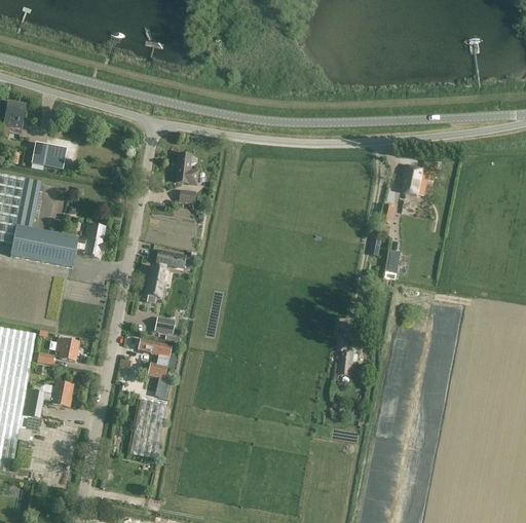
[(3,125),(2,134),(8,135),(8,131),(19,133),(20,128),(21,129),(23,115),(25,105),(8,102),(6,112),(3,125)]
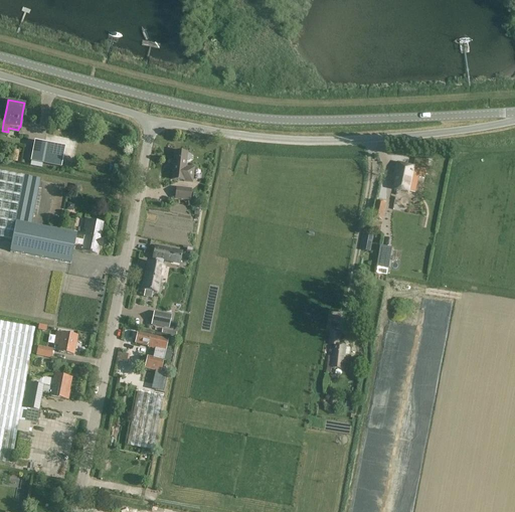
[(70,144),(72,136),(55,133),(54,141),(70,144)]
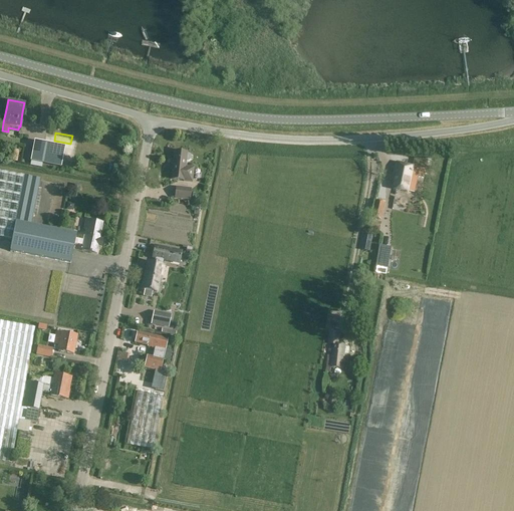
[(34,139),(30,160),(42,162),(61,166),(65,145),(34,139)]
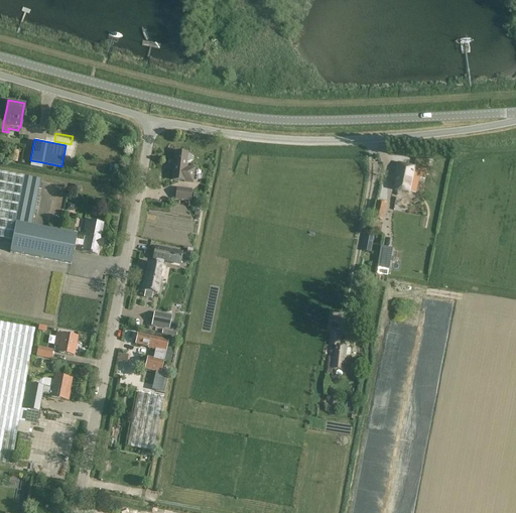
[(10,155),(10,158),(12,158),(12,159),(17,160),(19,148),(14,147),(12,155),(10,155)]
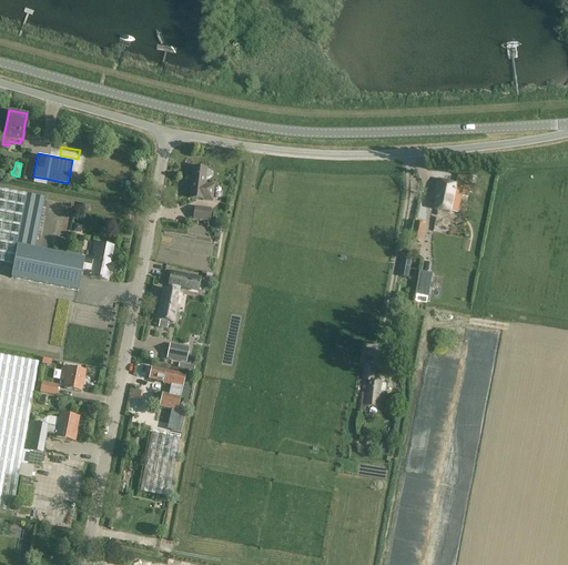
[(206,167),(193,164),(190,195),(212,198),(214,182),(204,181),(205,174),(209,174),(211,173),(211,169),(210,168),(206,167)]
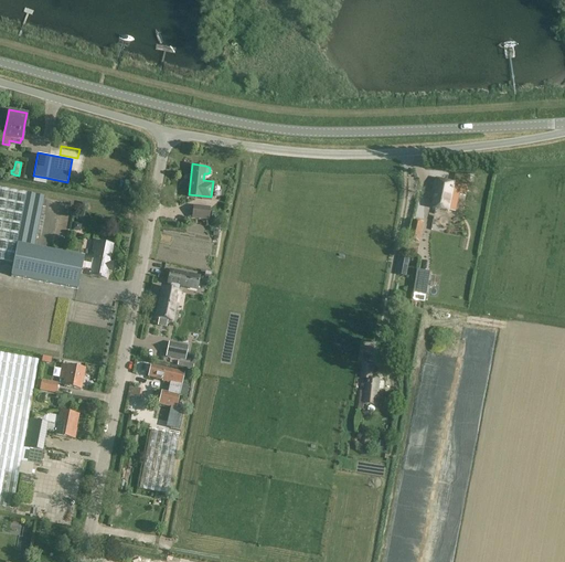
[(433,205),(448,209),(455,210),(460,187),(454,184),(455,180),(436,177),(434,188),(436,189),(433,205)]
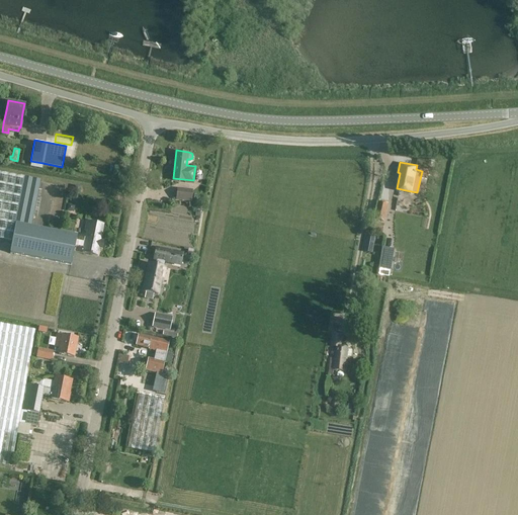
[(77,235),(31,225),(40,179),(0,171),(0,237),(12,240),(10,251),(55,260),(71,263),(73,255),(75,242),(84,244),(83,250),(97,253),(99,243),(103,244),(104,239),(100,238),(103,223),(87,219),(85,228),(87,229),(86,234),(85,236),(84,240),(77,238),(77,235)]
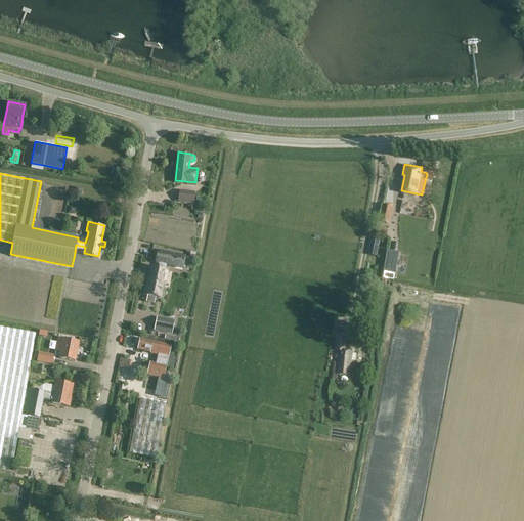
[(178,200),(188,201),(193,201),(194,190),(179,188),(178,200)]
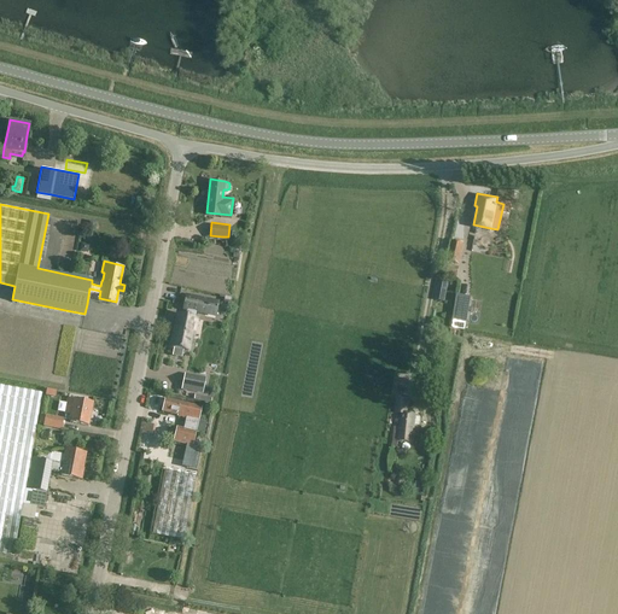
[(449,258),(454,259),(459,261),(462,240),(453,238),(449,258)]
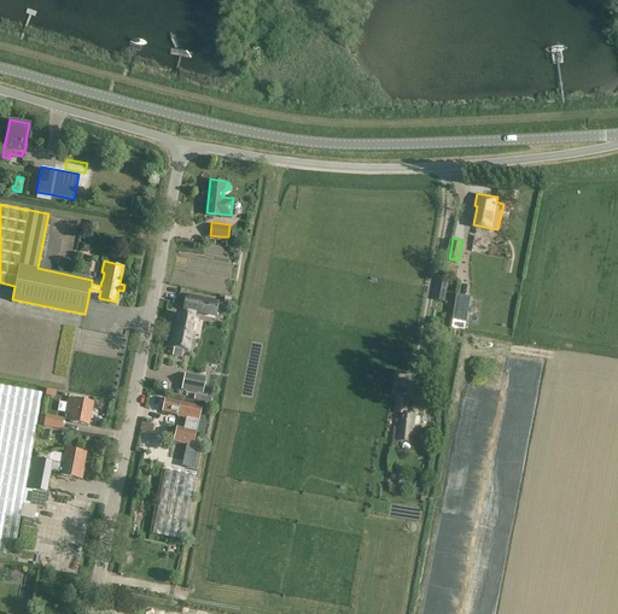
[(81,240),(80,249),(88,250),(89,241),(81,240)]
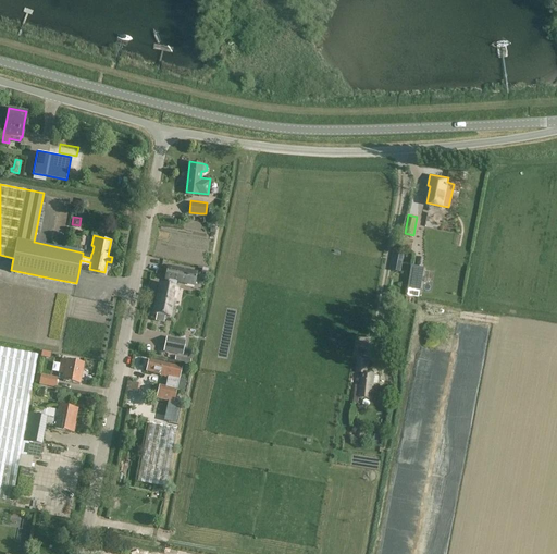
[(404,253),(395,250),(392,268),(400,270),(404,253)]
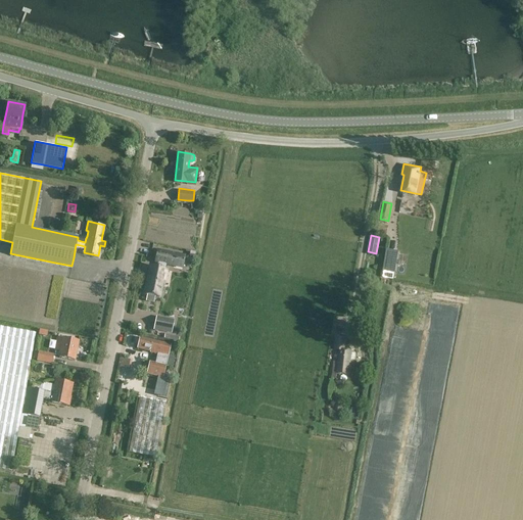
[(387,247),(383,270),(395,272),(398,249),(387,247)]
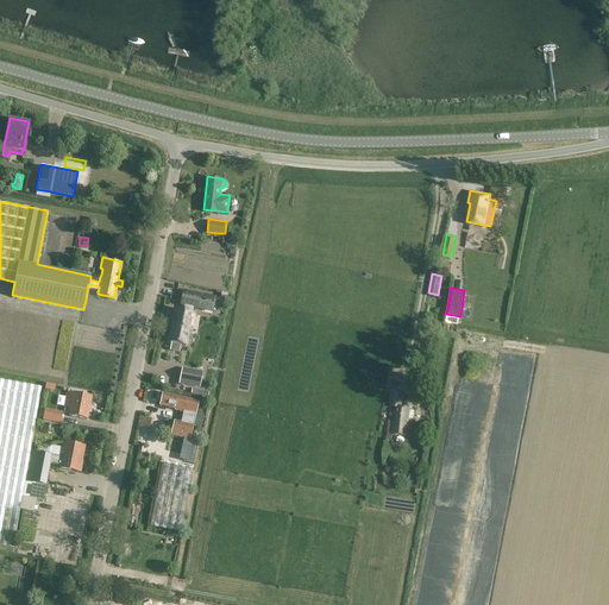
[(176,308),(169,341),(171,341),(170,347),(179,350),(180,342),(186,344),(192,312),(193,312),(194,312),(193,310),(194,304),(213,308),(215,295),(183,289),(181,301),(184,302),(183,309),(176,308)]
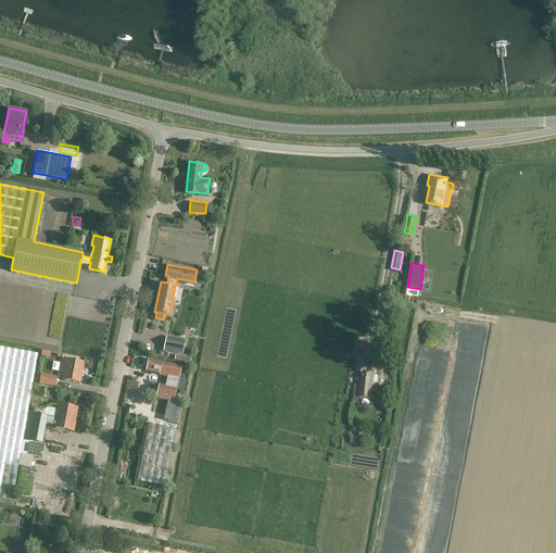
[(167,335),(164,347),(181,351),(185,338),(167,335)]
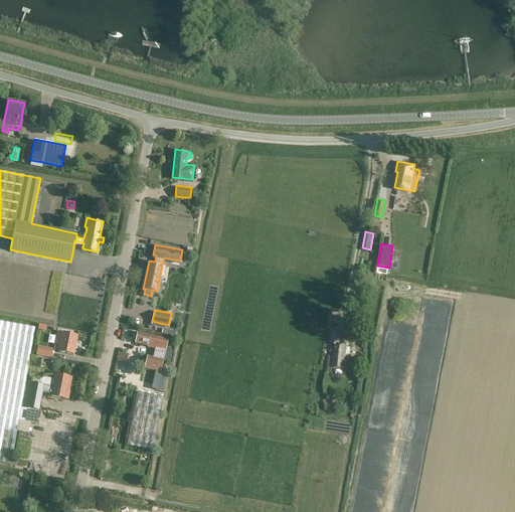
[(26,379),(35,325),(0,318),(0,457),(11,460),(17,429),(28,431),(31,419),(37,420),(38,408),(42,390),(51,392),(50,394),(66,397),(69,384),(70,384),(71,376),(54,372),(52,384),(40,381),(41,376),(32,375),(31,380),(26,379)]
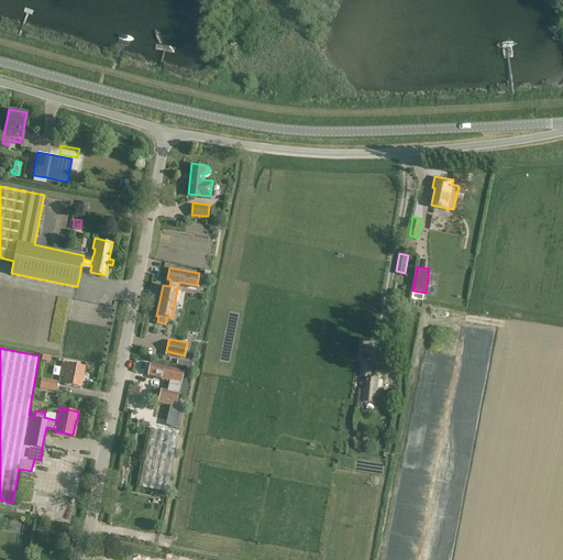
[(363,388),(359,388),(356,406),(362,406),(363,402),(375,403),(377,387),(378,376),(370,375),(372,361),(363,360),(362,374),(365,375),(363,388)]
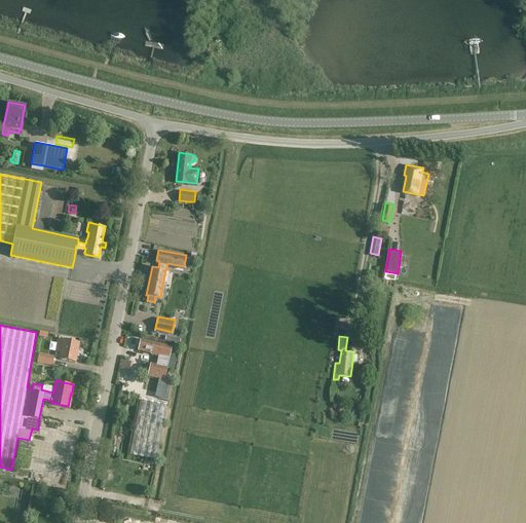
[(60,357),(65,358),(75,360),(79,341),(64,338),(63,344),(58,344),(57,351),(61,352),(60,357)]
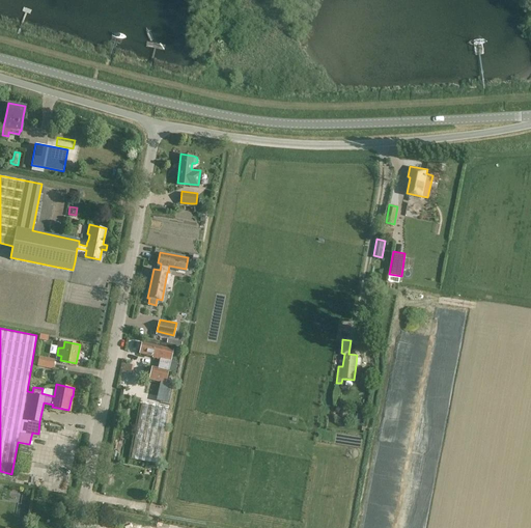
[(151,385),(146,383),(132,457),(159,463),(173,384),(169,383),(166,383),(173,349),(142,341),(139,351),(152,354),(152,355),(160,357),(158,366),(151,365),(149,379),(152,379),(151,385)]
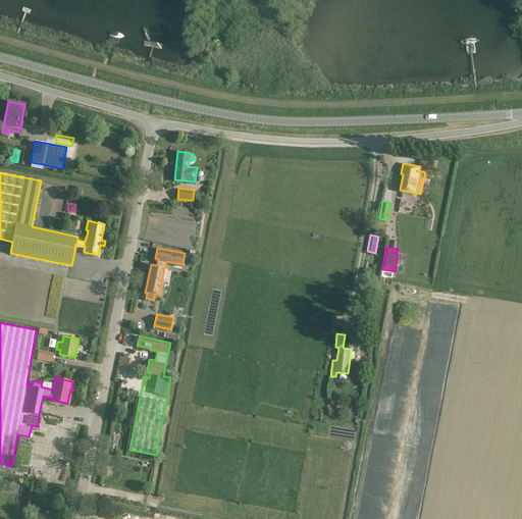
[(36,358),(50,360),(51,352),(38,349),(36,358)]
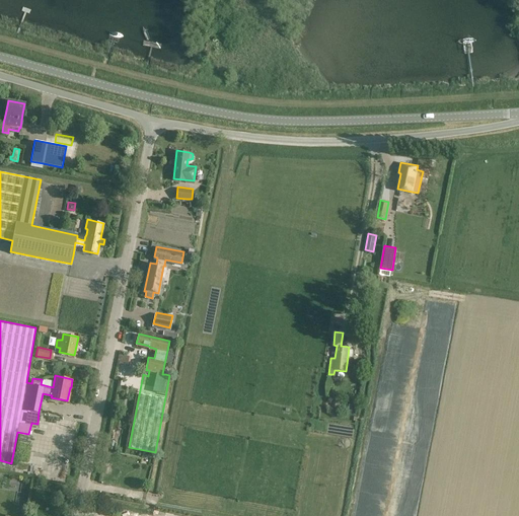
[(121,353),(121,361),(130,362),(131,354),(121,353)]
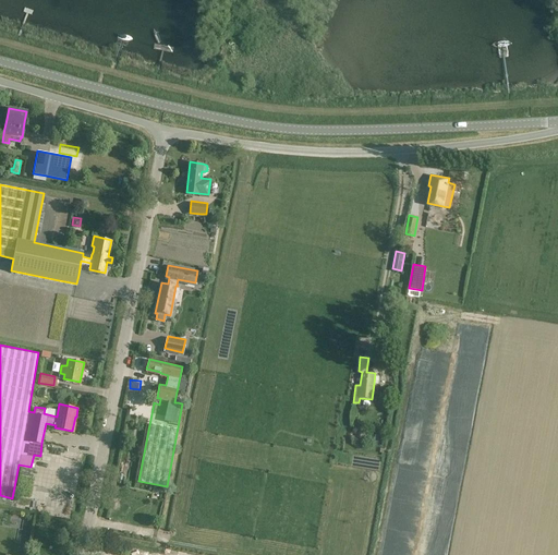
[(364,438),(365,426),(356,425),(355,437),(364,438)]
